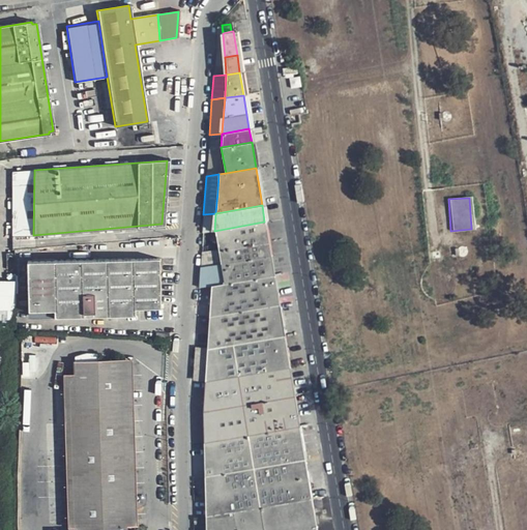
[(214,231),(215,213),(203,214),(202,233),(214,231)]
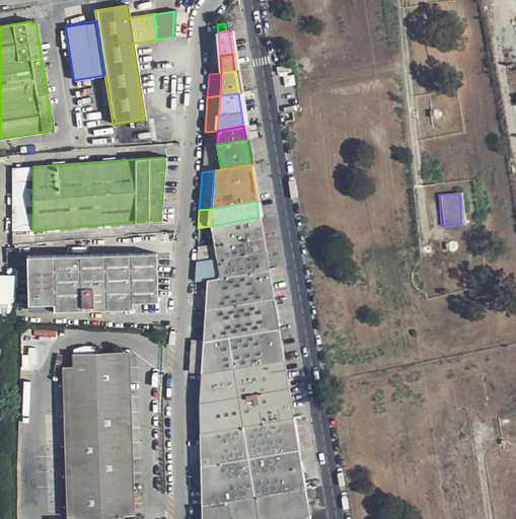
[(265,250),(259,217),(210,226),(213,245),(215,260),(265,250)]
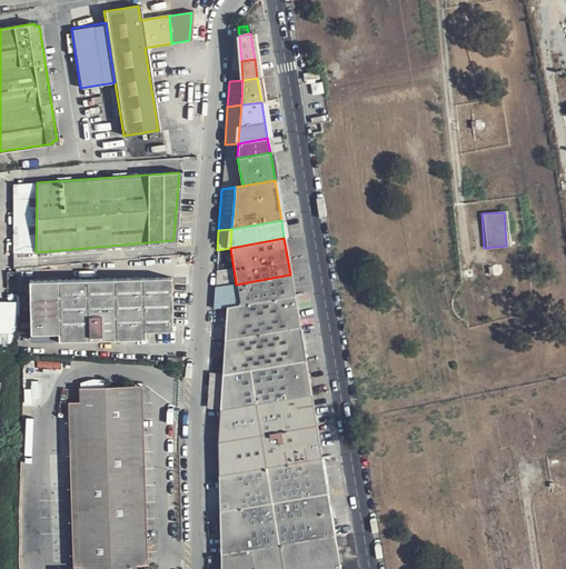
[(234,269),(216,270),(215,288),(236,285),(234,269)]
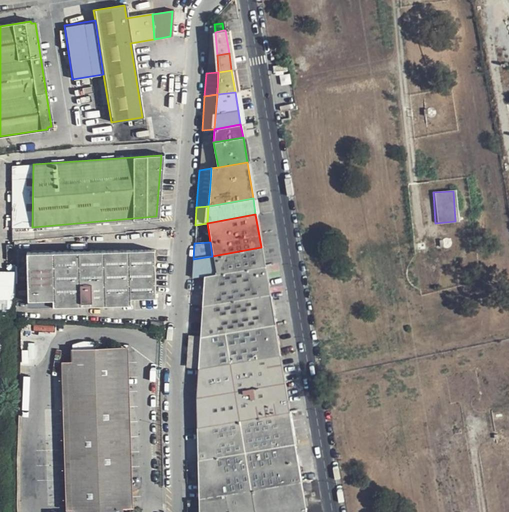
[(264,266),(261,247),(212,256),(215,274),(264,266)]
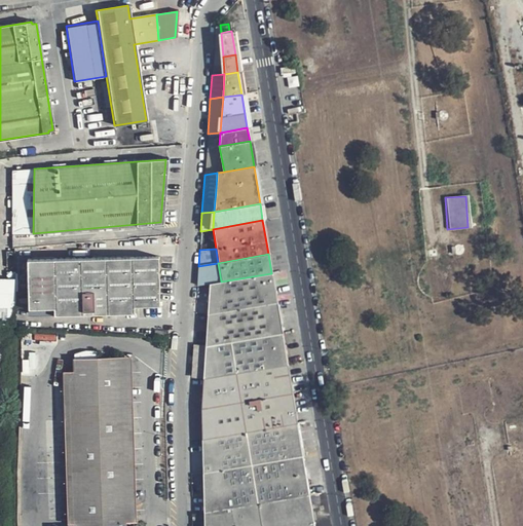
[(27,260),(27,308),(52,308),(52,314),(133,313),(133,306),(158,305),(156,257),(27,260)]
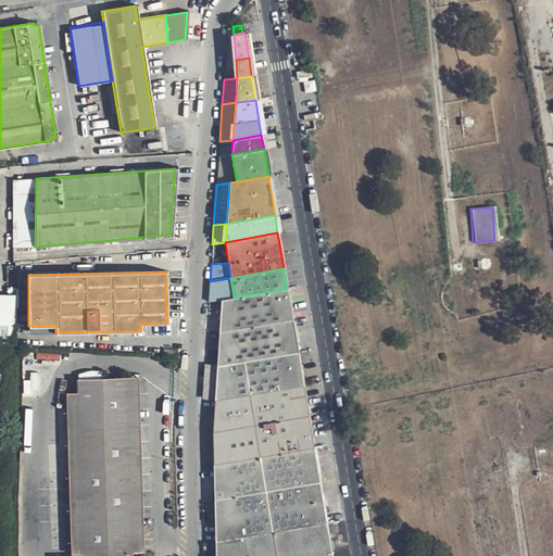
[(234,298),(230,278),(210,281),(208,302),(221,300),(234,298)]
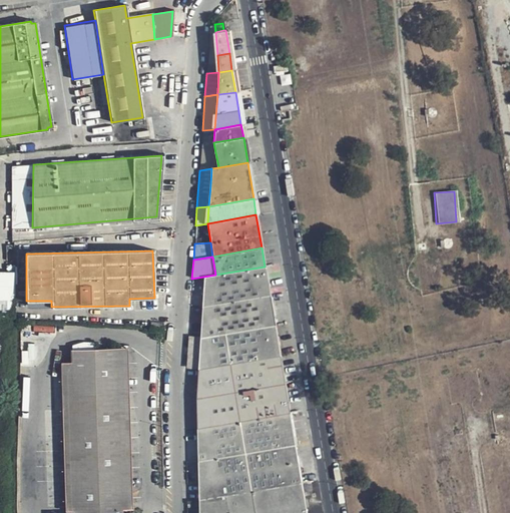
[(270,296),(265,267),(215,275),(203,277),(201,307),(270,296)]
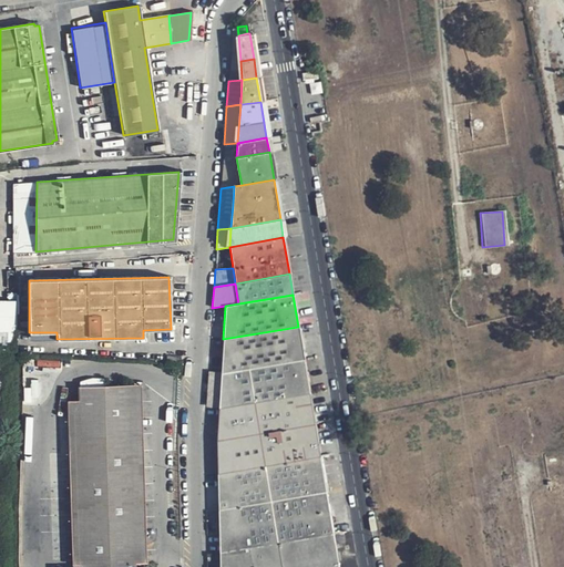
[(0,342),(14,342),(14,299),(0,298),(0,342)]
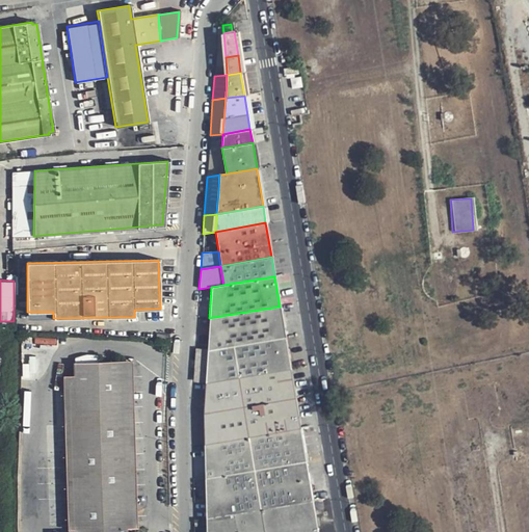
[(285,338),(280,307),(209,318),(207,350),(285,338)]
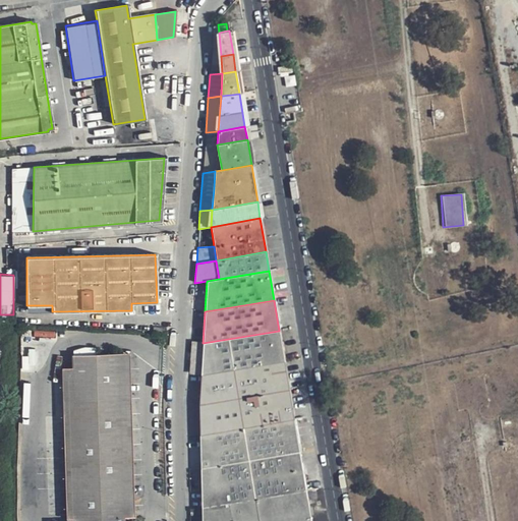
[(284,361),(279,331),(203,343),(200,375),(284,361)]
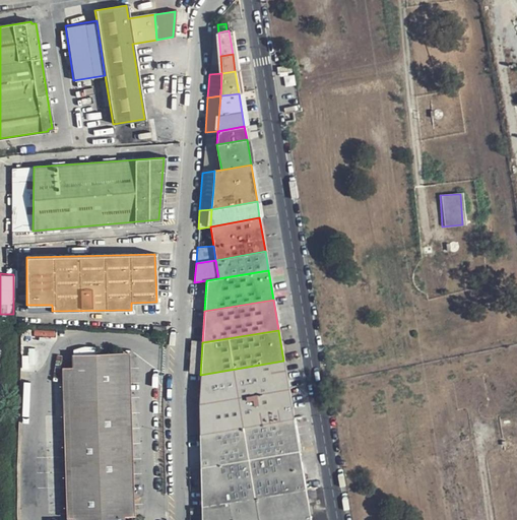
[(200,375),(202,342),(190,344),(188,377),(200,375)]
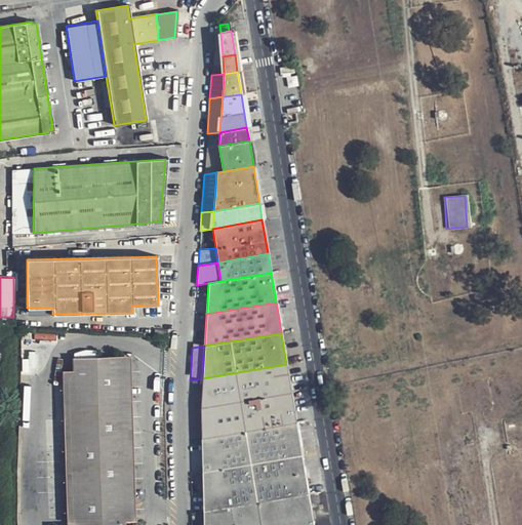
[(73,369),(73,515),(73,523),(121,523),(121,493),(121,465),(117,355),(72,356),(73,369)]
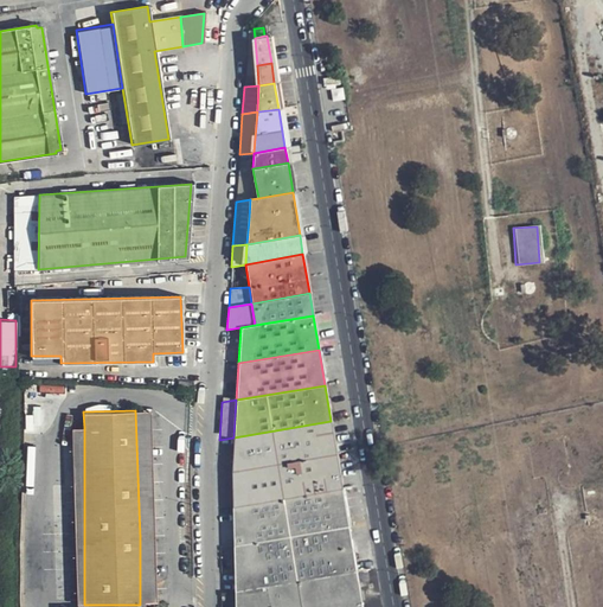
[(148,410),(135,410),(140,537),(140,570),(140,605),(154,604),(153,564),(148,410)]
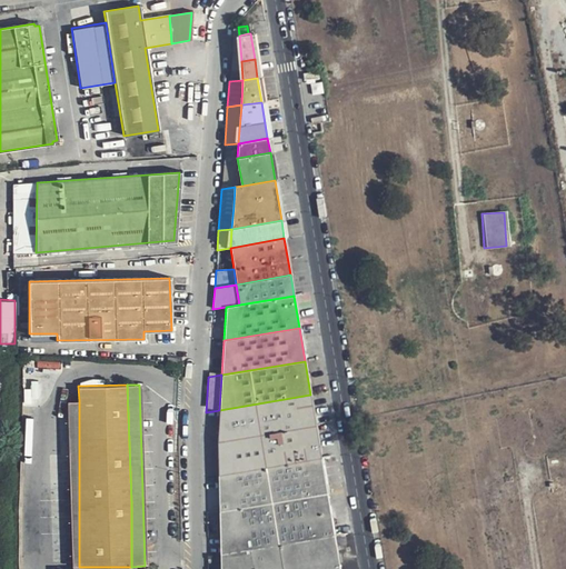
[(320,458),(310,395),(219,410),(217,443),(218,476),(320,458)]
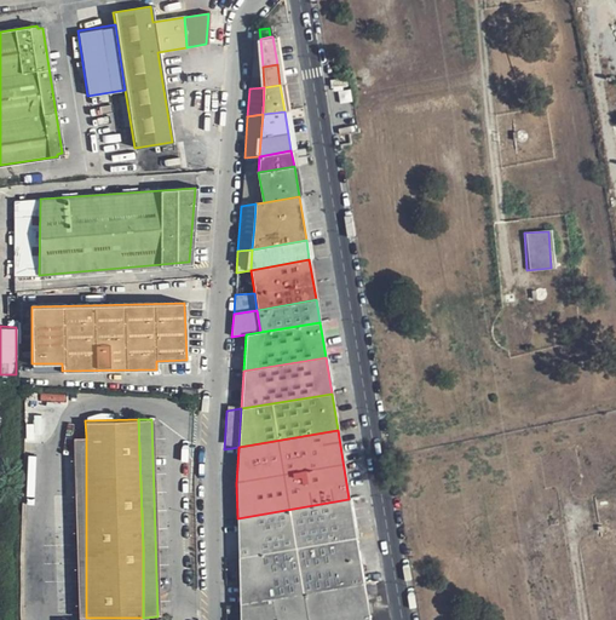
[(73,437),(75,579),(75,613),(75,618),(86,618),(86,608),(86,436),(73,437)]
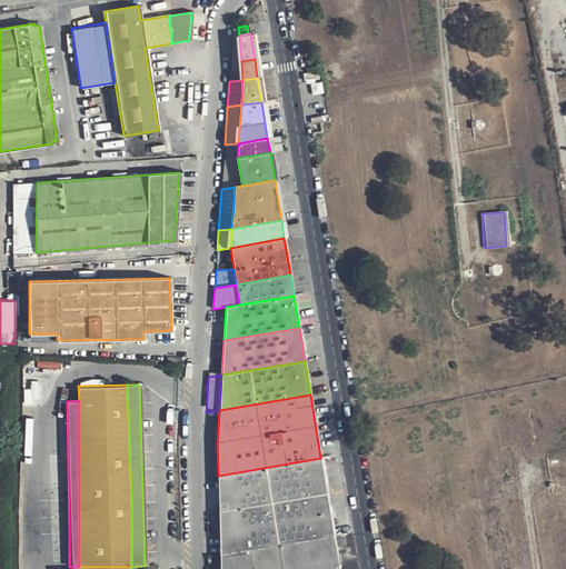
[(327,493),(320,458),(218,476),(219,511),(327,493)]
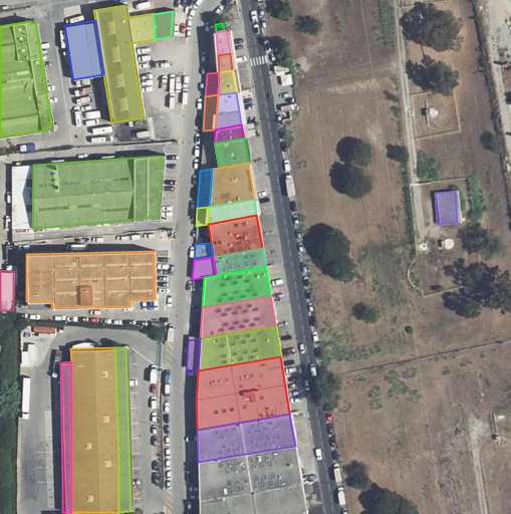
[(199,513),(229,513),(226,496),(301,484),(295,446),(198,462),(199,513)]
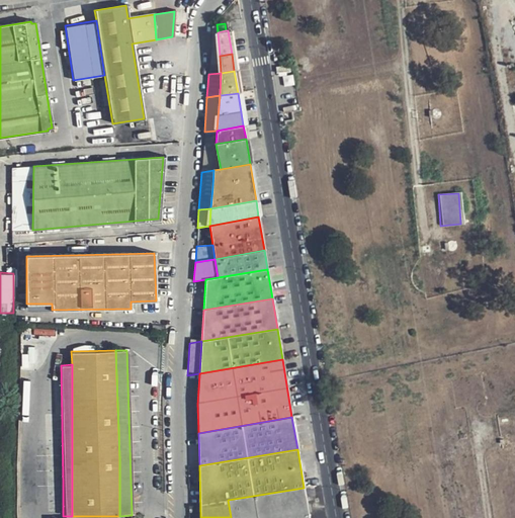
[(308,517),(309,517),(304,488),(228,500),(231,517),(308,517)]
